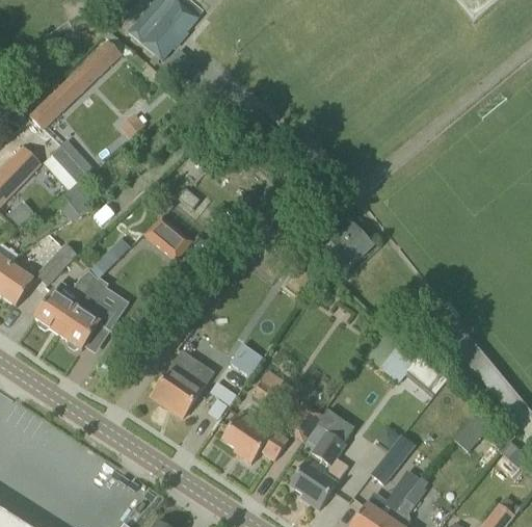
[(128,30),(161,59),(197,16),(179,0),(177,0),(164,15),(151,4),(128,30)]
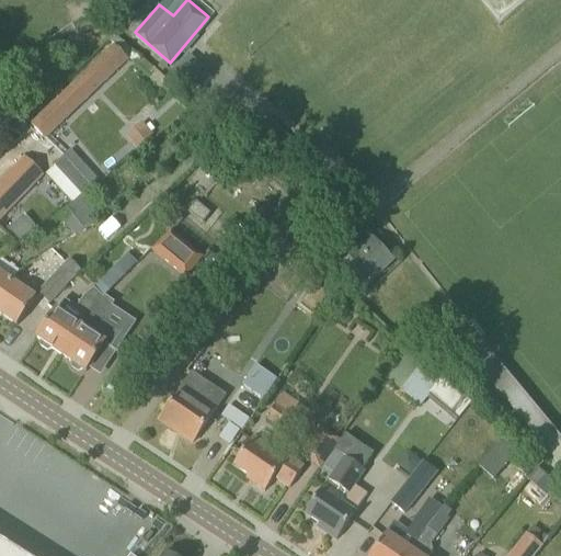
[(83,99),(82,98),(123,58),(110,45),(32,121),(46,136),(83,99)]
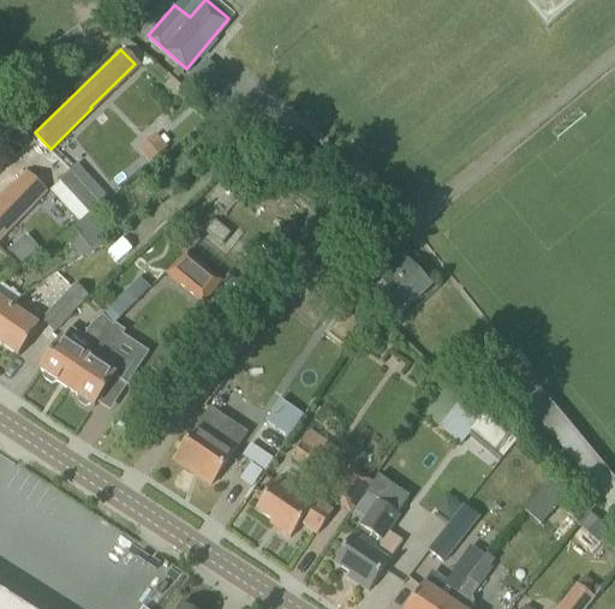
[(156,130),(138,144),(149,159),(168,143),(156,130)]
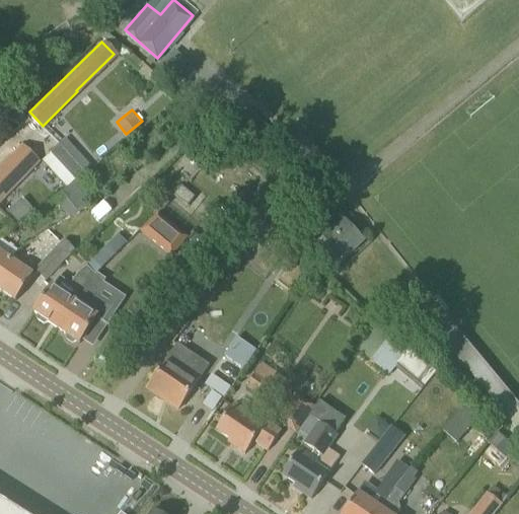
[(50,148),(75,175),(90,161),(65,134),(50,148)]
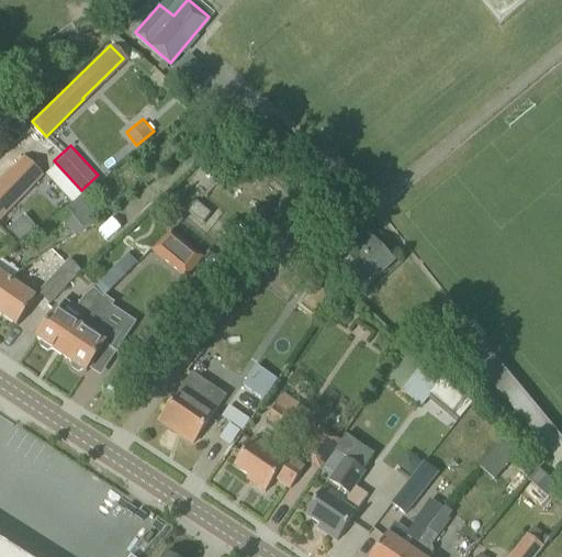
[(43,174),(42,173),(45,169),(30,154),(18,166),(14,163),(0,177),(0,213),(30,184),(31,186),(43,174)]
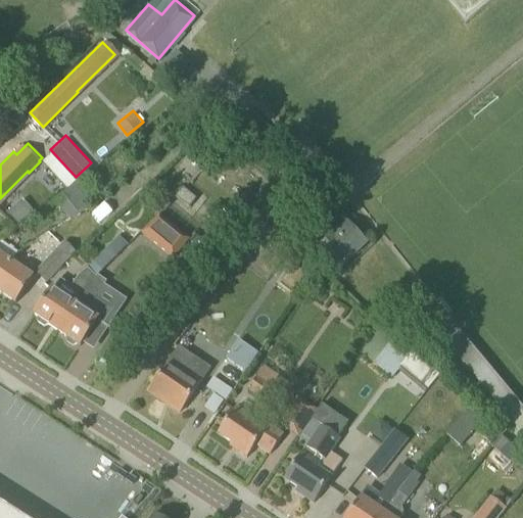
[(53,196),(68,215),(84,202),(81,199),(90,192),(78,176),(53,196)]
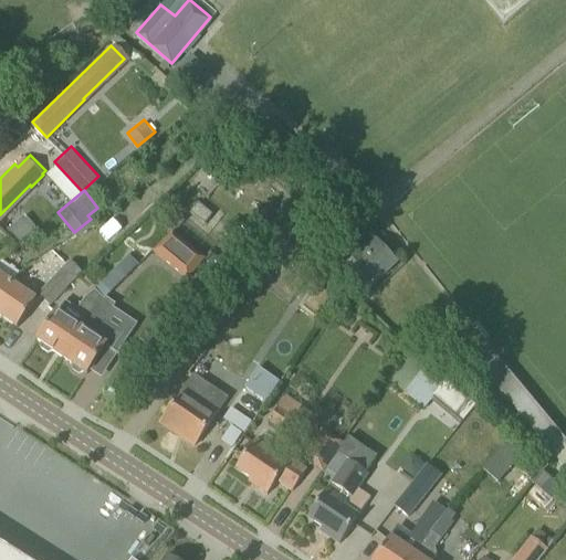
[(189,209),(205,221),(212,211),(198,199),(189,209)]
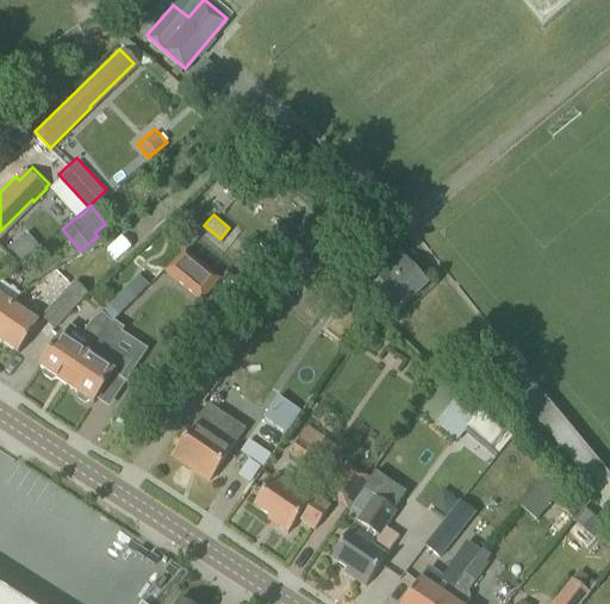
[(5,241),(14,257),(37,244),(29,229),(5,241)]
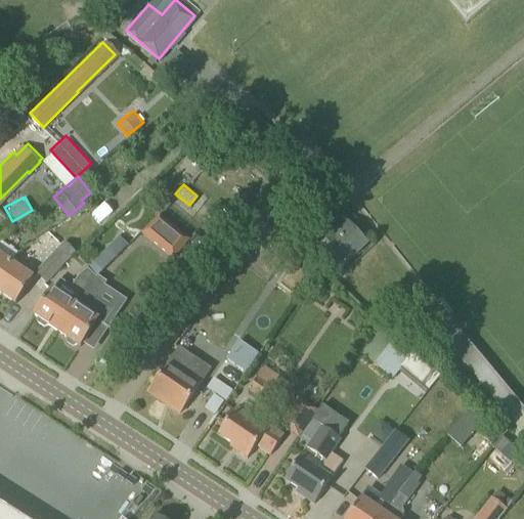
[(160,213),(144,231),(173,255),(188,236),(160,213)]
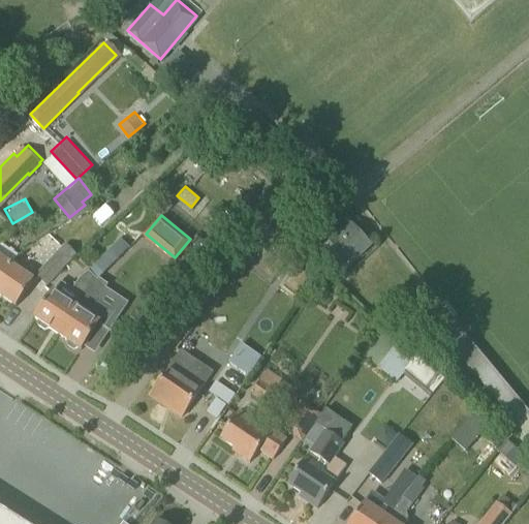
[(320,249),(340,270),(371,242),(350,220),(320,249)]
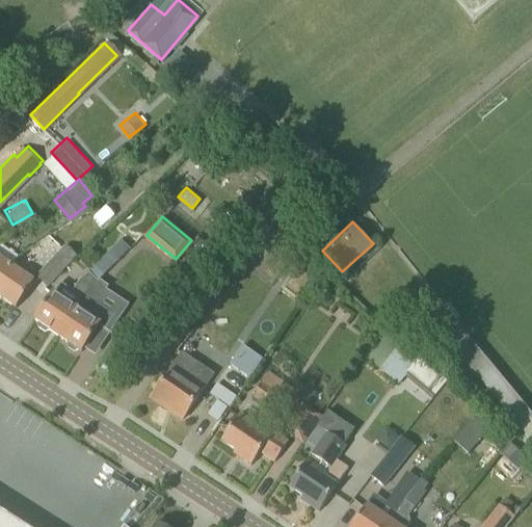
[(0,279),(10,263),(18,252),(0,239),(0,279)]
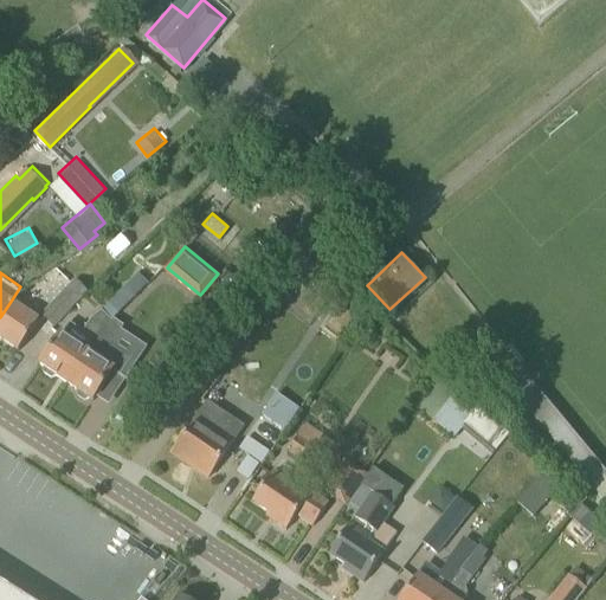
[(40,313),(53,324),(86,288),(73,276),(40,313)]
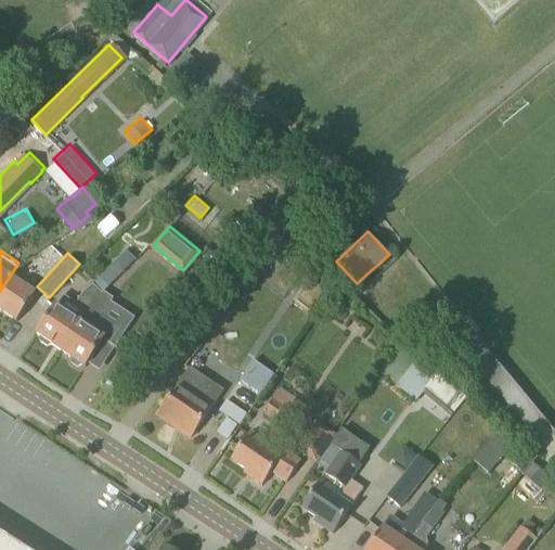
[(114,259),(92,281),(102,290),(103,289),(123,269),(114,259)]
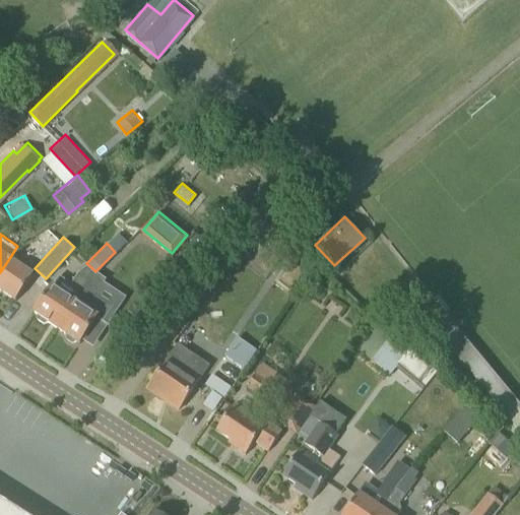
[(273,251),(269,258),(275,262),(279,255),(273,251)]
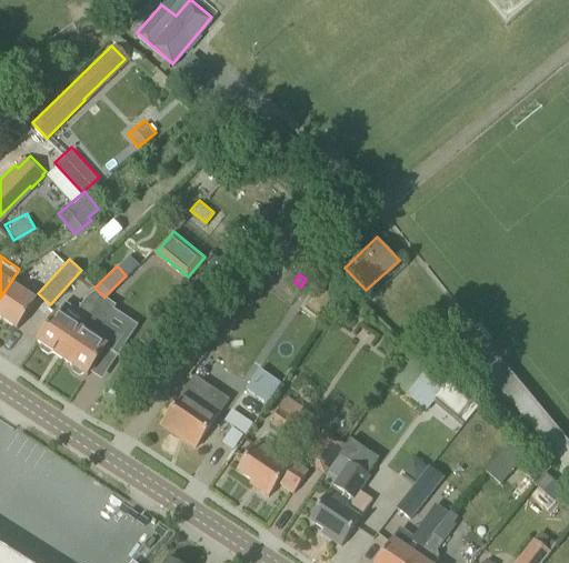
[(11,281),(0,298),(0,313),(17,325),(36,298),(11,281)]
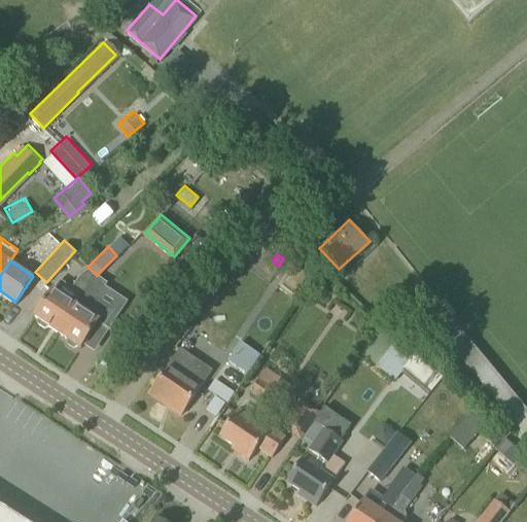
[(59,276),(34,314),(37,316),(37,320),(43,325),(47,323),(58,329),(90,281),(97,275),(88,267),(78,275),(71,284),(59,276)]
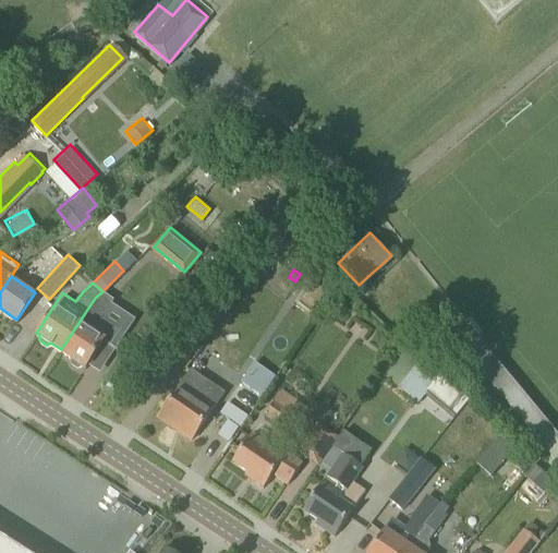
[(95,298),(61,349),(71,356),(71,361),(77,365),(82,363),(85,365),(102,339),(110,344),(121,326),(102,313),(113,297),(104,290),(102,291),(95,298)]
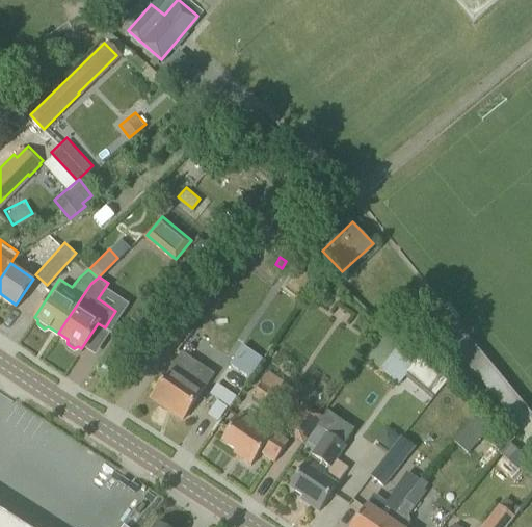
[(363,352),(399,381),(420,354),(383,326),(363,352)]
